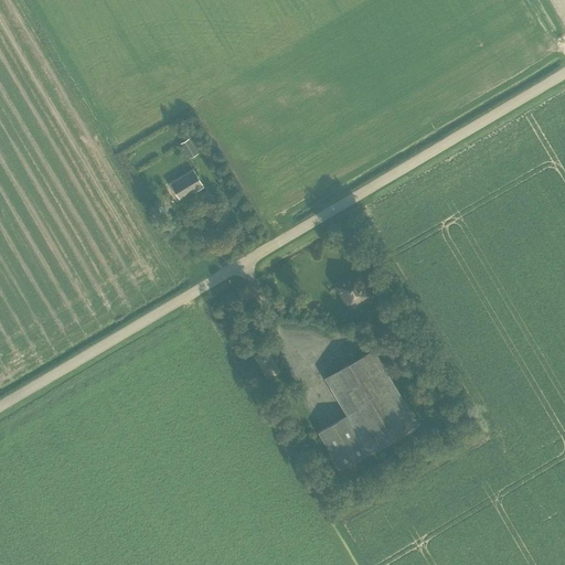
[(198,155),(189,139),(181,144),(191,159),(198,155)]
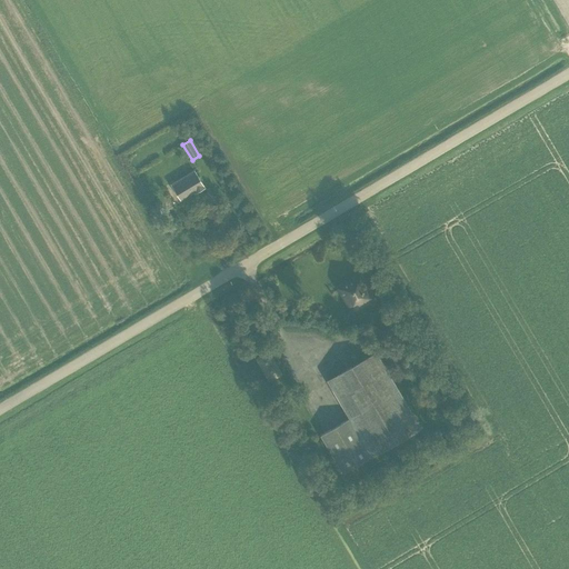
[(198,192),(206,188),(196,172),(188,177),(189,179),(175,188),(181,200),(197,190),(198,192)]
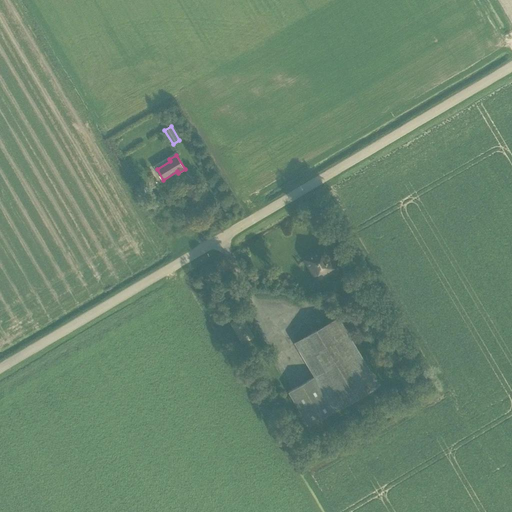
[(324,277),(337,269),(324,249),(305,260),(315,276),(322,272),(324,277)]
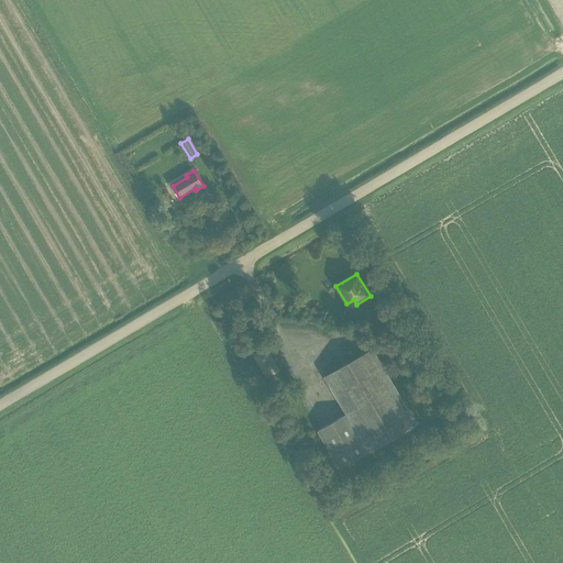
[(418,423),(418,422),(373,348),(324,376),(345,415),(318,430),(340,468),(418,423)]
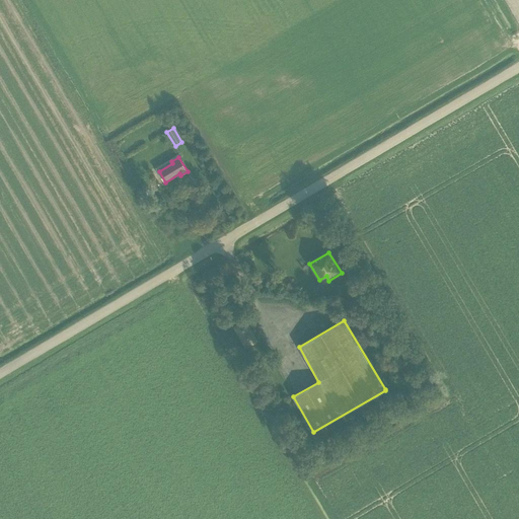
[(297,382),(302,378),(299,373),(293,377),(297,382)]
